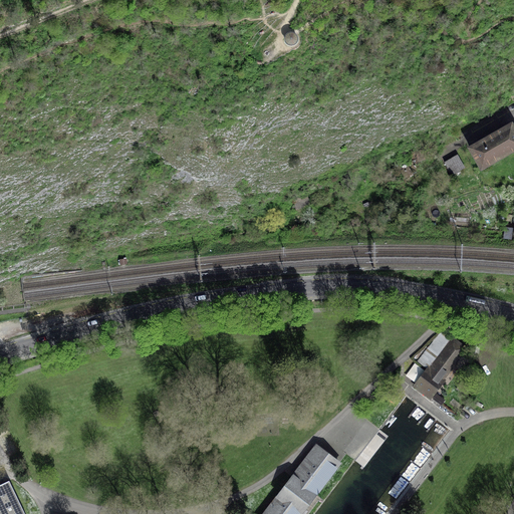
[(470,149),(481,168),(513,149),(513,130),(511,124),(470,149)]
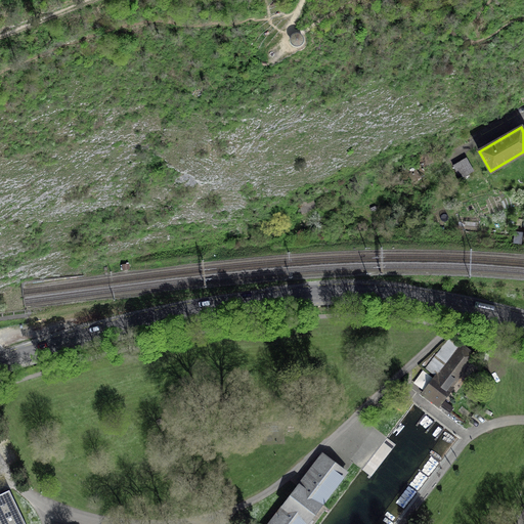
[(473,170),(467,159),(453,167),(460,178),(473,170)]
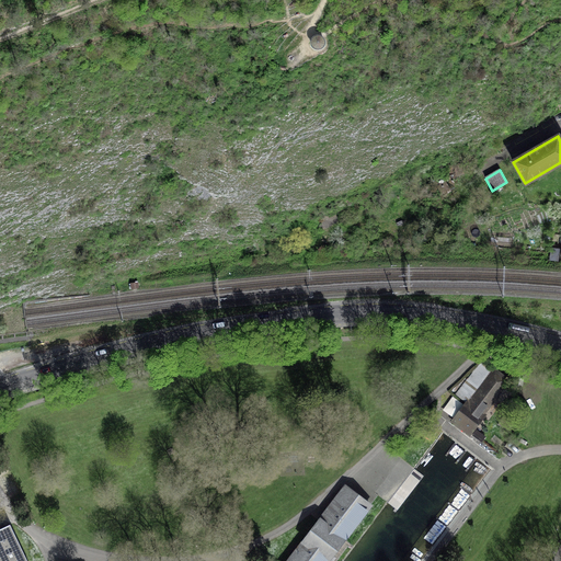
[(451,191),(442,174),(434,179),(443,196),(451,191)]
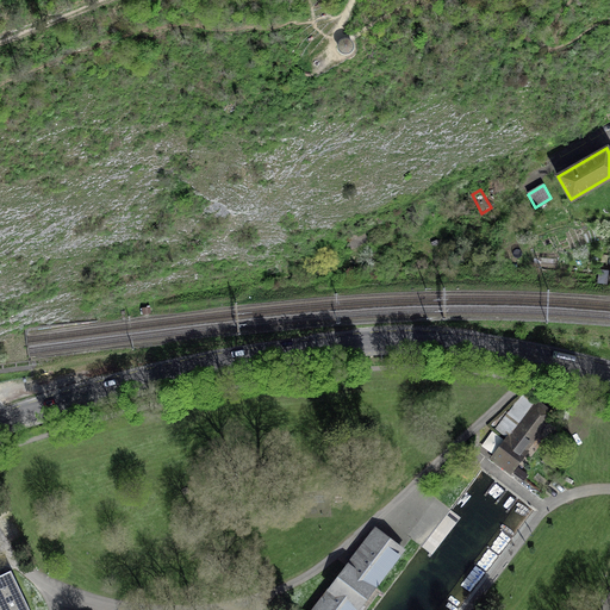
[(366,241),(361,228),(347,235),(348,240),(352,238),(354,246),(366,241)]
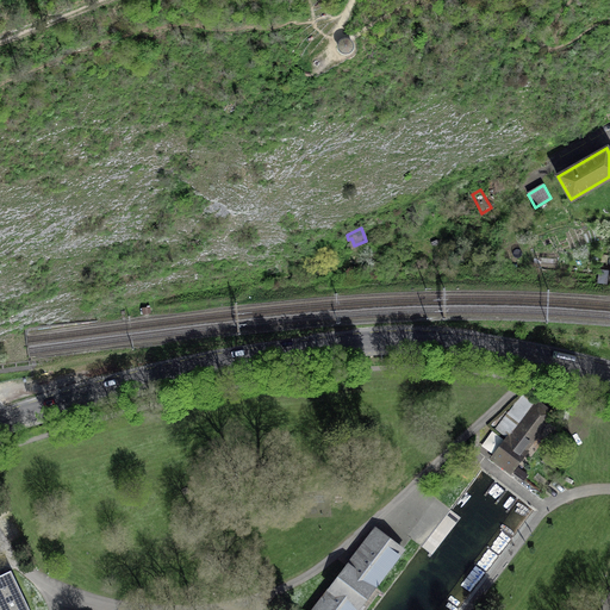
[(553,414),(537,403),(536,404),(523,393),(496,429),(509,440),(495,458),(510,470),(531,442),(553,414)]
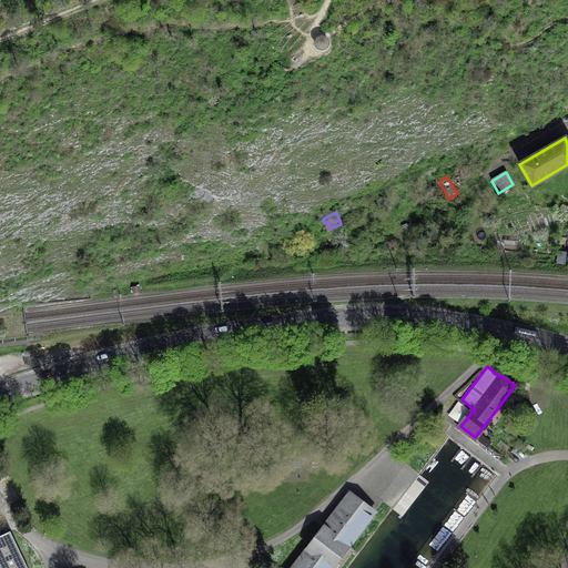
[(331,567),(374,511),(350,493),(291,567),(331,567)]
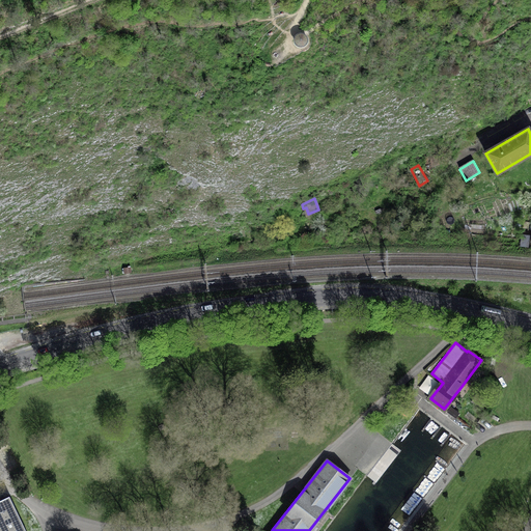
[(25,530),(9,497),(0,501),(0,530),(25,530)]
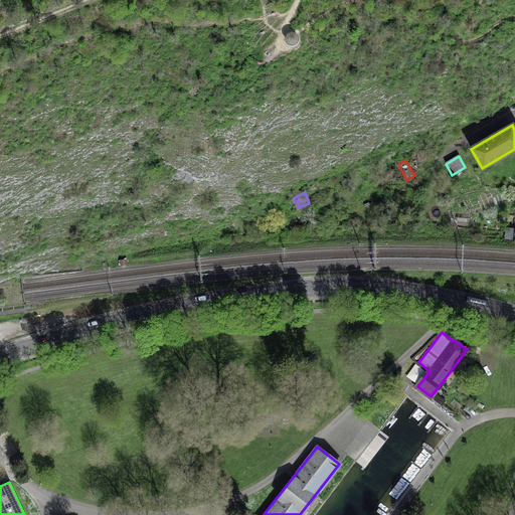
All buildings are outlined.
